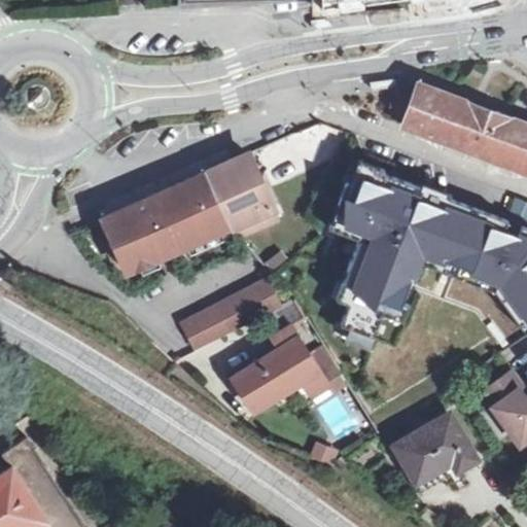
[(312,21),(314,29),(336,26),(335,18),(312,21)]
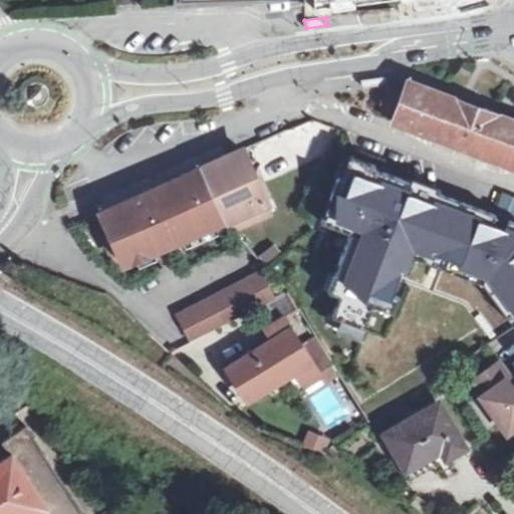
[(389,84),(388,77),(364,80),(365,86),(389,84)]
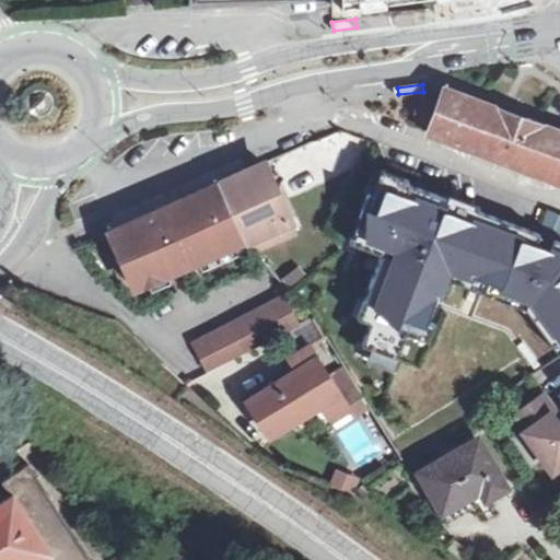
[(423,95),(419,111),(423,120),(433,124),(430,132),(559,181),(559,129),(445,86),(441,95),(432,92),(423,95)]
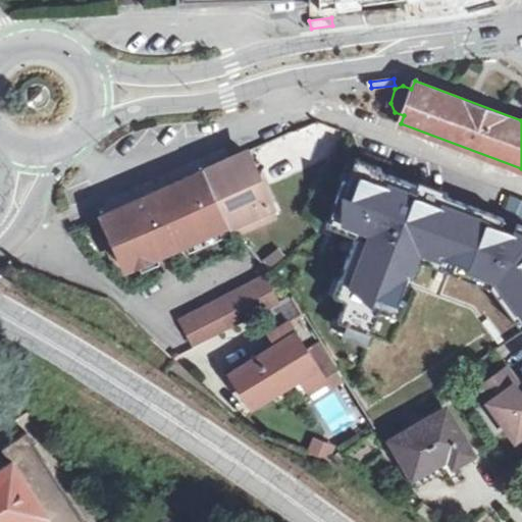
[(247,151),(205,169),(230,223),(270,205),(271,205),(247,151)]
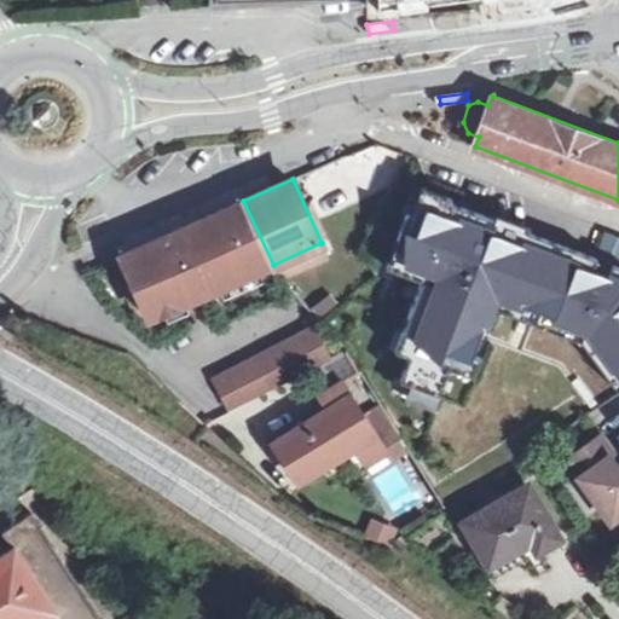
[(417,189),(408,213),(422,218),(427,206),(445,213),(450,201),(417,189)]
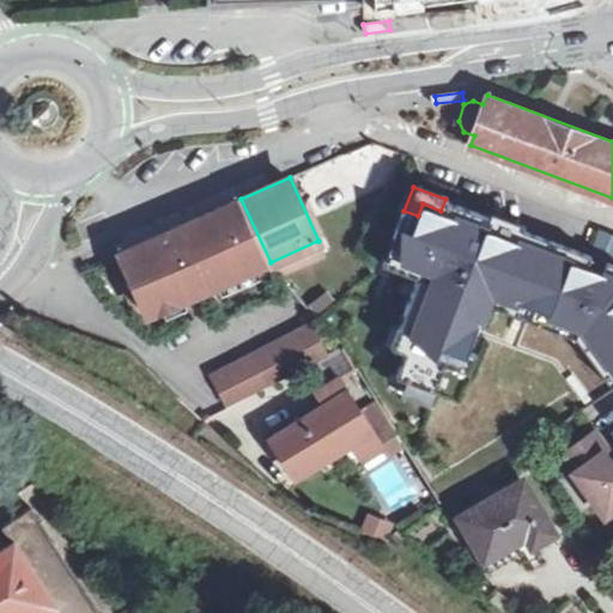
[(271,262),(241,199),(121,253),(147,314),(186,297),(188,299),(271,262)]
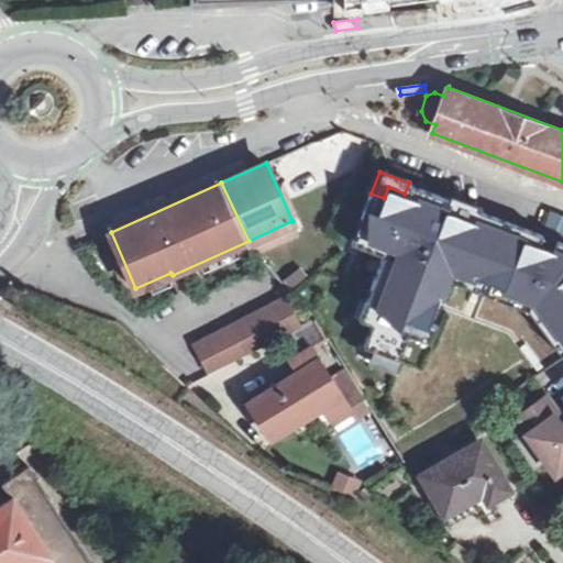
[(373,323),(365,345),(399,360),(414,321),(428,327),(440,297),(448,300),(460,268),(522,293),(517,305),(532,313),(545,331),(554,324),(562,337),(562,241),(559,240),(554,250),(540,244),(544,234),(409,183),(405,194),(388,187),(384,198),(371,194),(362,217),(375,221),(365,246),(384,254),(360,318),(373,323)]
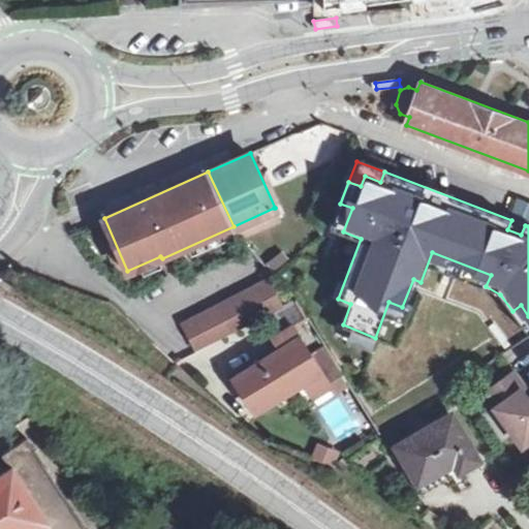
[(352,208),(340,204),(331,227),(343,231),(352,208)]
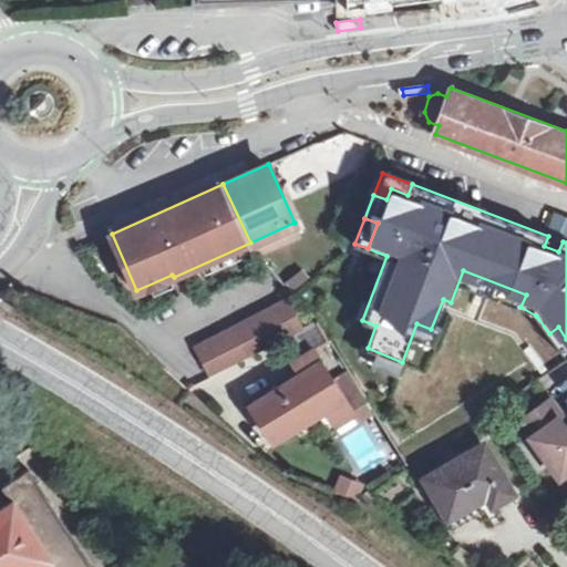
[(294,223),(250,243),(259,254),(299,235),(294,223)]
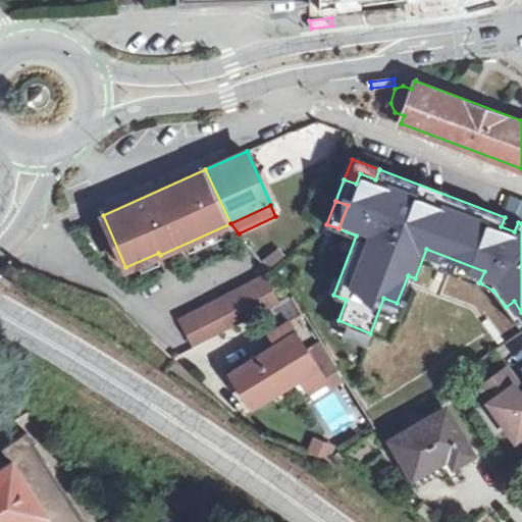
[(518,222),(505,217),(501,226),(514,231),(518,222)]
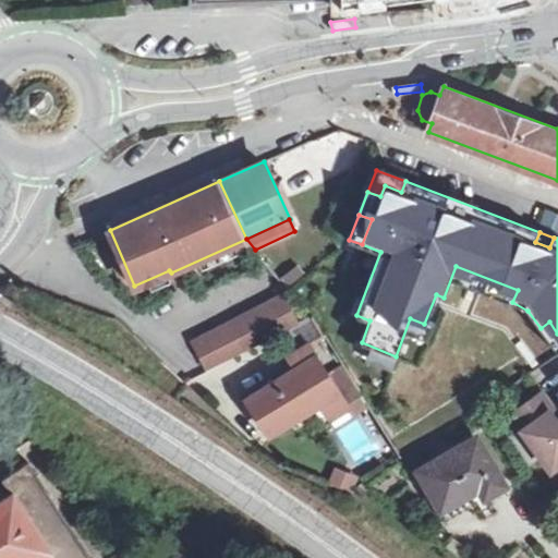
[(259,249),(256,251),(254,254),(256,258),(259,262),(265,262),(267,257),(268,254),(265,250),(259,249)]
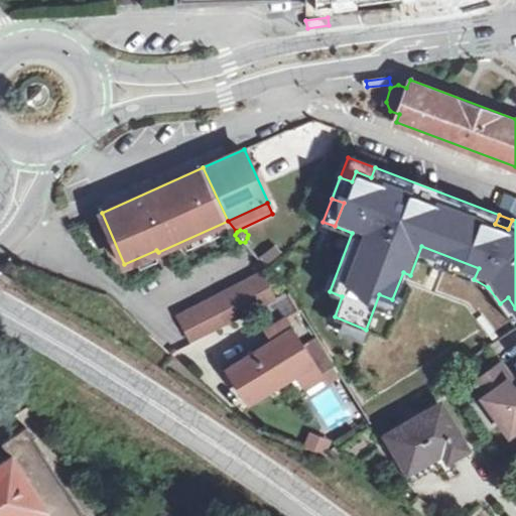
[(179,316),(192,343),(276,299),(263,273),(179,316)]
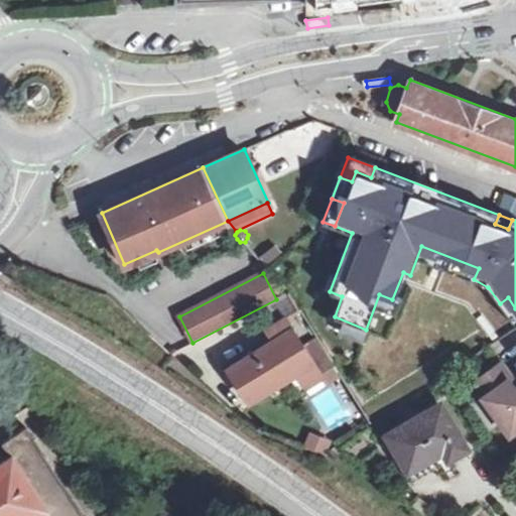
[(293,329),(228,368),(248,401),(298,372),(313,362),(293,329)]
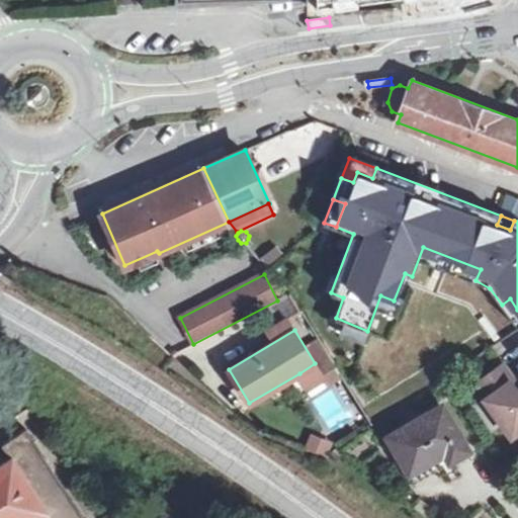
[(330,355),(315,363),(325,379),(328,385),(343,377),(330,355)]
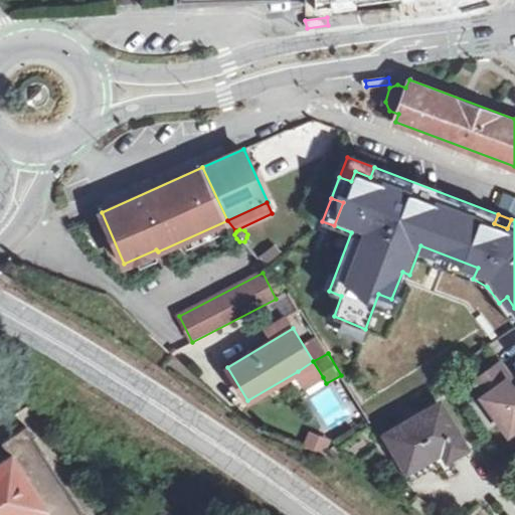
[(323,377),(313,361),(298,371),(307,386),(323,377)]
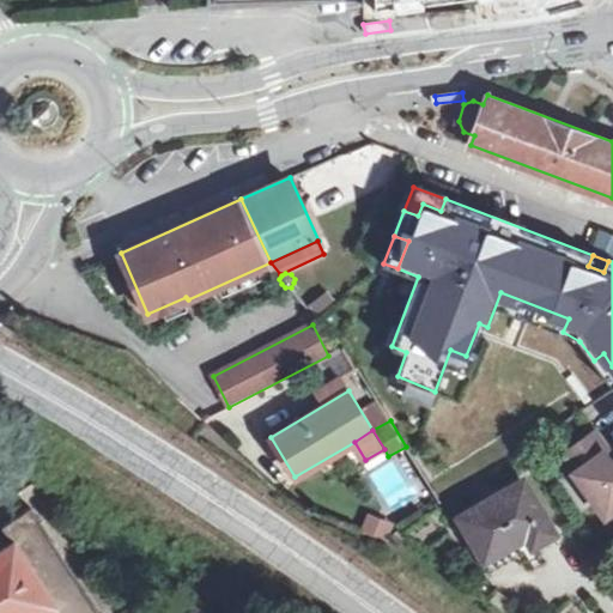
[(612,461),(605,467),(598,456),(592,461),(577,442),(559,454),(605,519),(612,511),(612,461)]
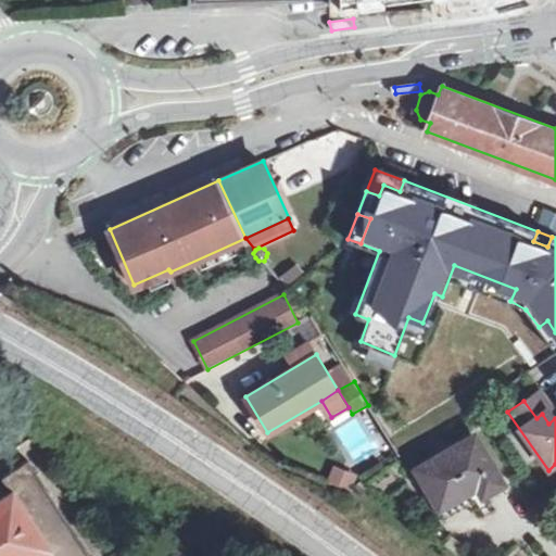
[(482,494),(503,482),(475,436),(418,468),(440,505),(477,484),(482,494)]
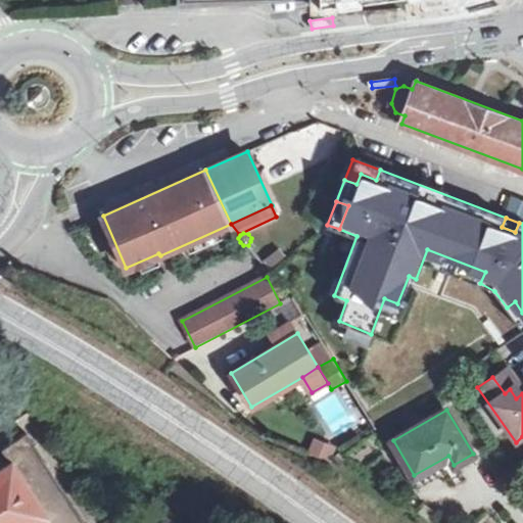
[(0,522),(85,522),(28,433),(2,450),(10,463),(0,469),(0,522)]
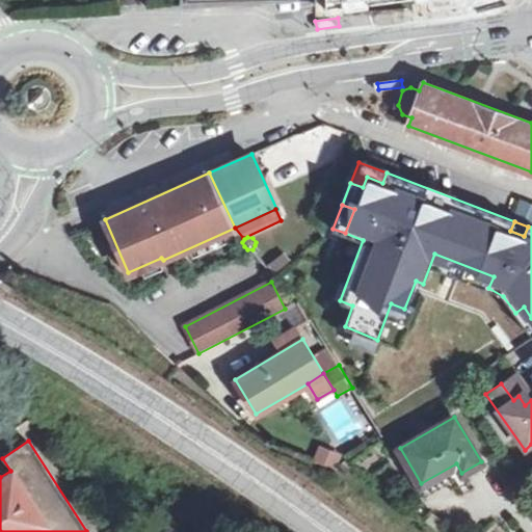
[(335,470),(340,452),(317,446),(312,463),(335,470)]
